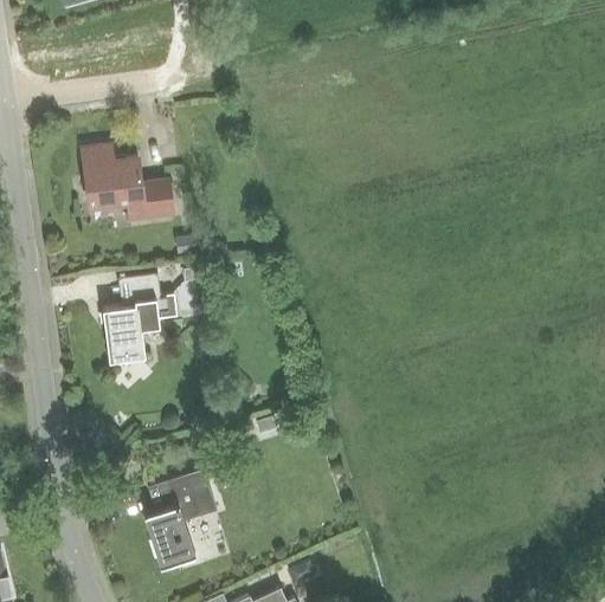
[(142,185),(137,156),(114,160),(111,144),(81,148),(89,206),(128,201),(130,219),(172,213),(167,181),(142,185)]
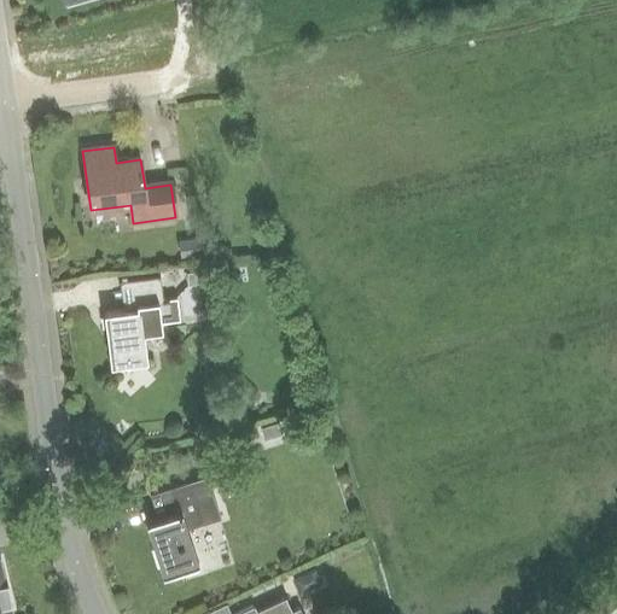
[(176,244),(179,261),(201,257),(198,241),(176,244)]
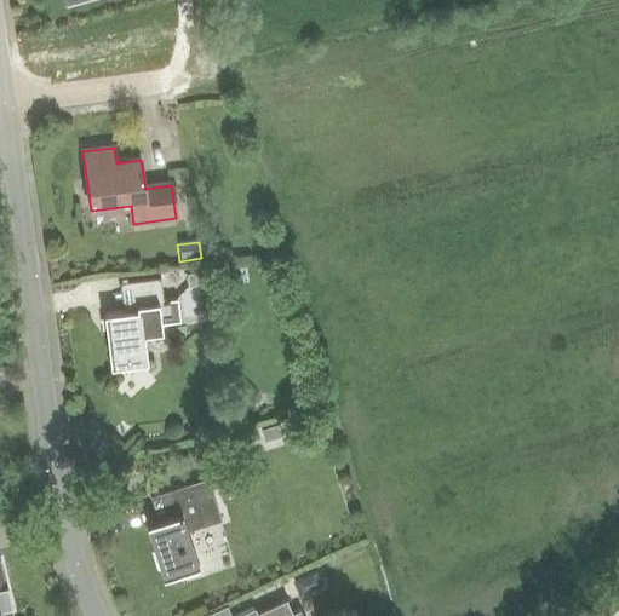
[(205,286),(204,272),(184,276),(187,288),(205,286)]
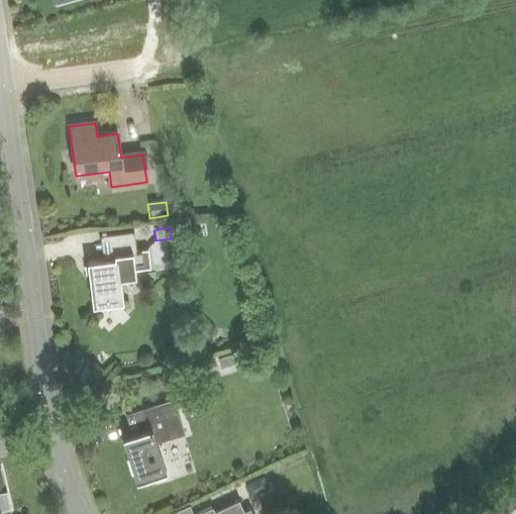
[(110,237),(113,262),(87,265),(93,308),(123,304),(120,281),(135,279),(134,273),(150,271),(147,250),(136,251),(134,234),(110,237)]
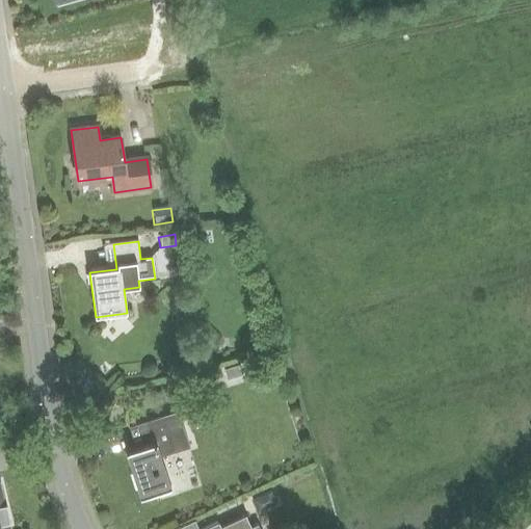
[(188,450),(189,450),(178,413),(135,426),(141,446),(125,452),(139,497),(168,488),(158,456),(187,447),(188,450)]
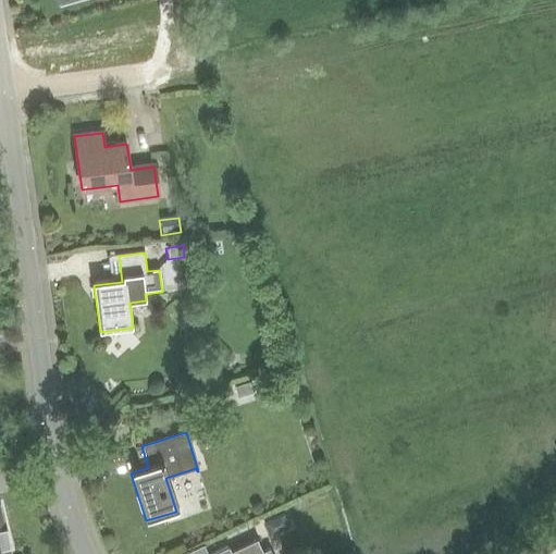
[(11,553),(0,503),(0,553),(11,553)]
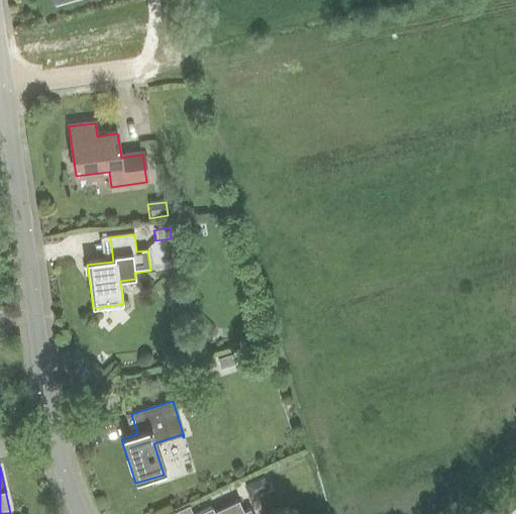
[(240,486),(246,499),(267,490),(261,477),(240,486)]
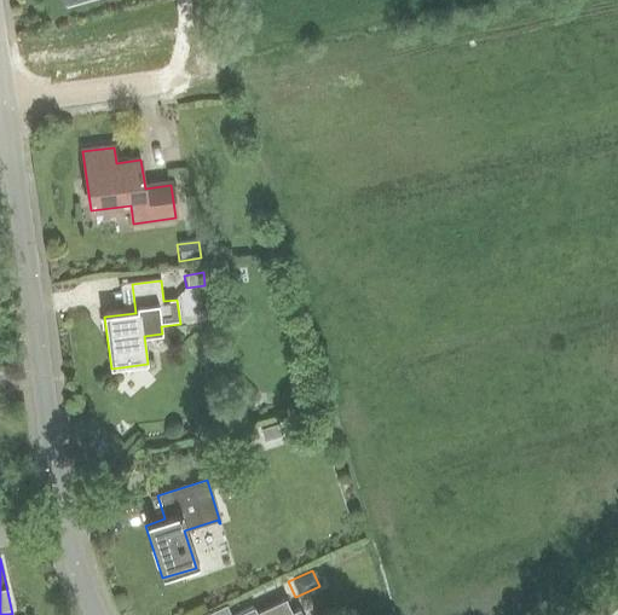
[(299,614),(298,611),(292,614),(289,614),(284,603),(284,602),(284,601),(258,614),(255,614),(253,609),(241,614),(299,614)]
